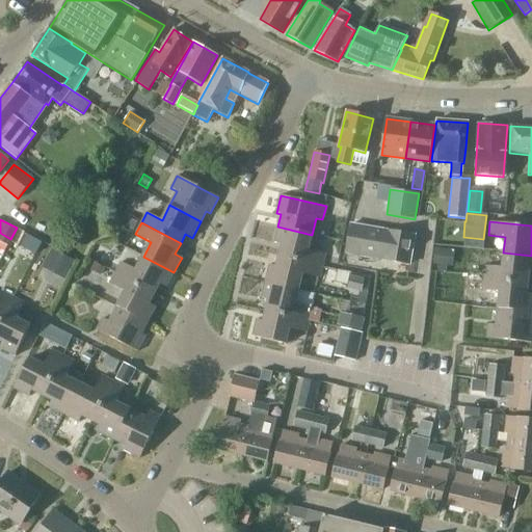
[(409,265),(415,236),(350,224),(346,254),(409,265)]
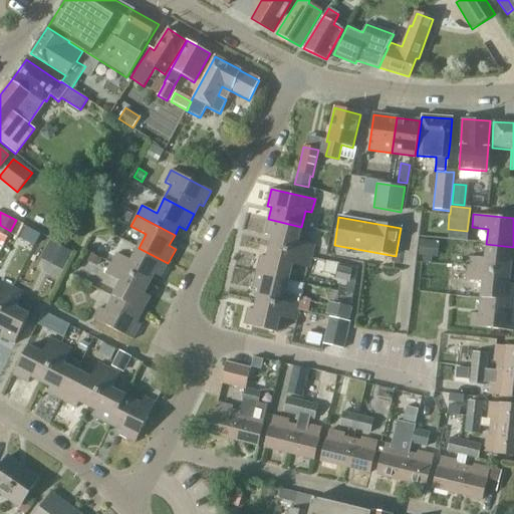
[(297,242),(301,227),(268,219),(265,235),(272,237),(269,247),(311,257),(313,245),(297,242)]
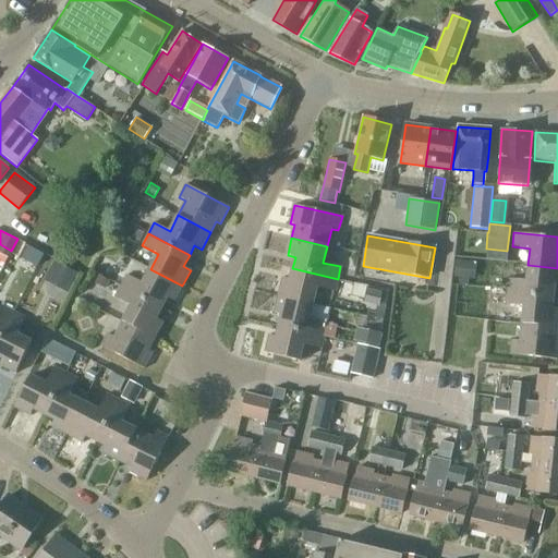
[(68,293),(77,274),(53,261),(44,281),(68,293)]
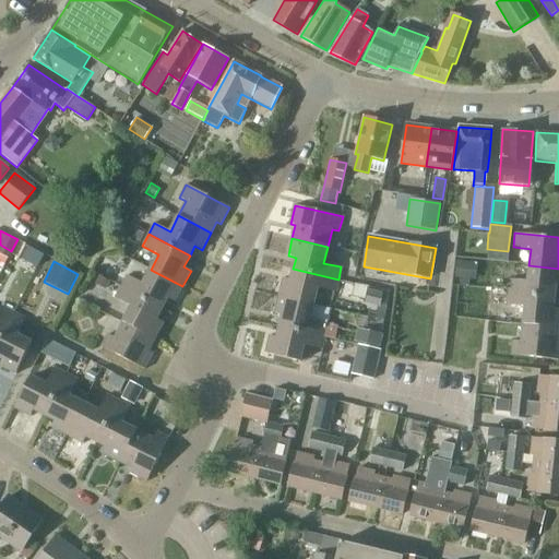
[(475,281),(477,263),(456,261),(454,277),(475,281)]
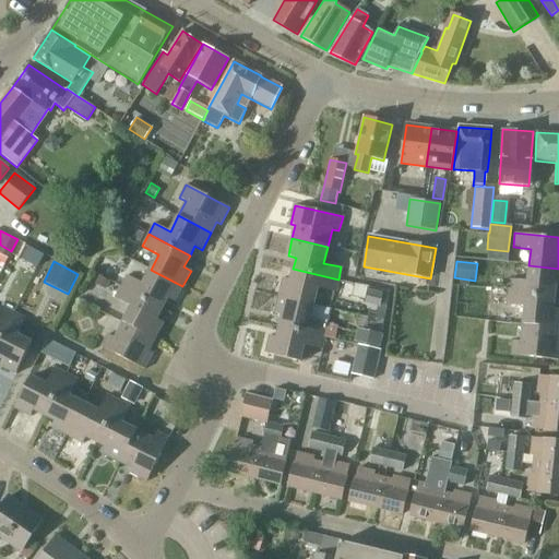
[(558,285),(558,269),(528,265),(527,282),(509,280),(508,294),(554,298),(556,285),(558,285)]
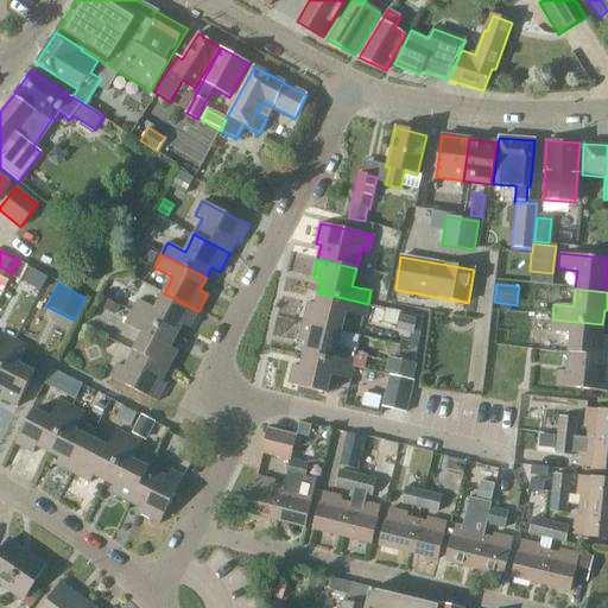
[(365,318),(368,304),(318,292),(316,305),(308,303),(303,322),(341,330),(346,314),(365,318)]
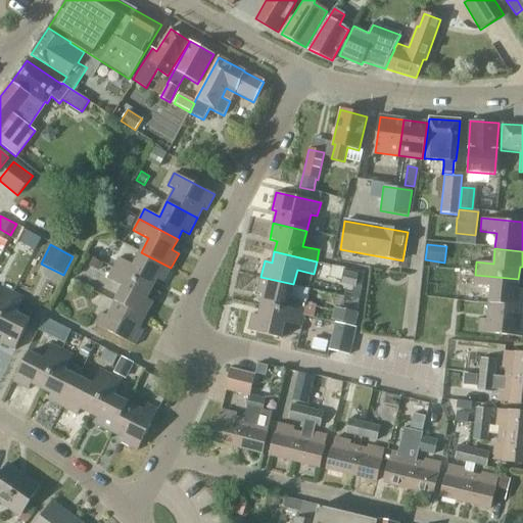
[(163,282),(171,268),(141,252),(134,266),(119,257),(112,270),(151,289),(156,279),(163,282)]
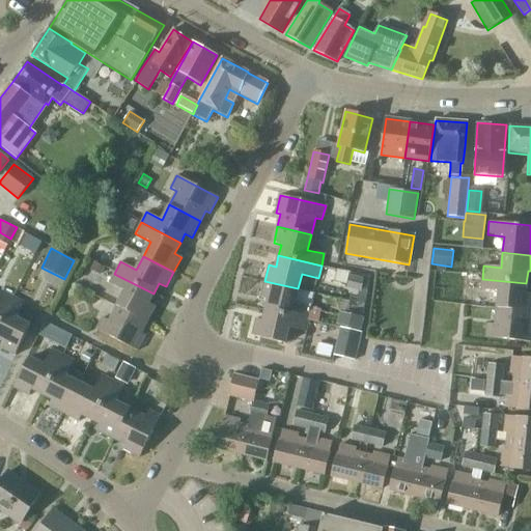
[(101,275),(105,267),(94,261),(90,270),(101,275)]
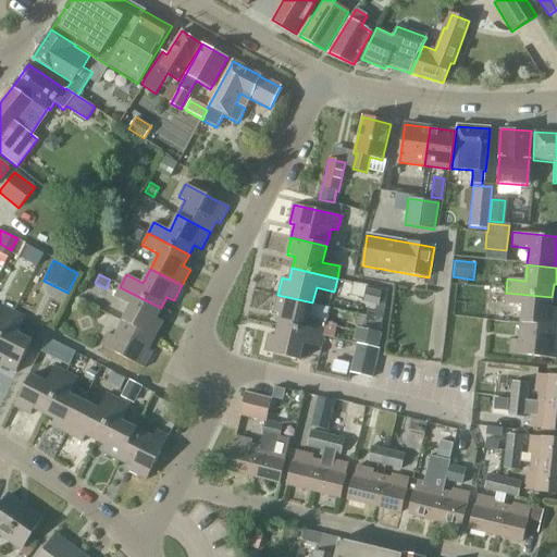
[(15,308),(26,287),(13,281),(2,301),(15,308)]
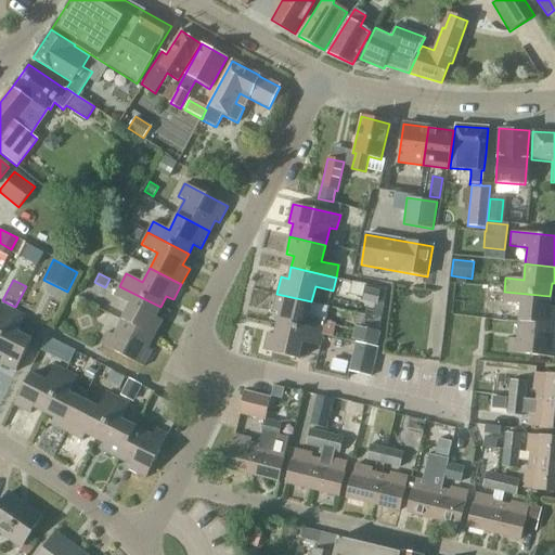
[(155,317),(160,307),(119,286),(114,296),(130,305),(121,321),(154,337),(163,321),(155,317)]
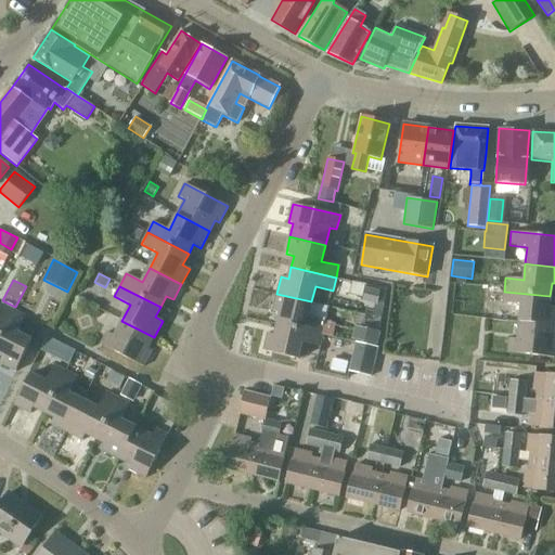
[(377,305),(378,302),(384,304),(386,292),(381,291),(381,289),(365,286),(361,300),(377,305)]
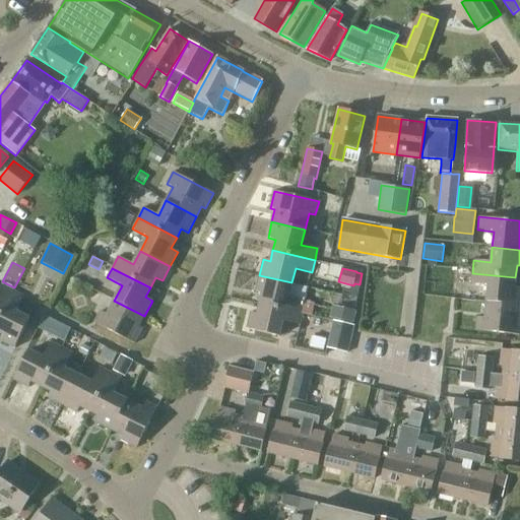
[(519,287),(514,287),(515,277),(472,273),(471,283),(488,285),(485,303),(519,307),(519,303),(519,287)]
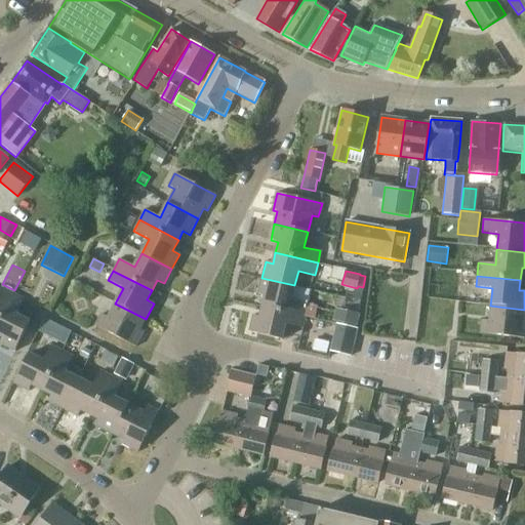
[(291,300),(294,285),(261,278),(257,293),(265,295),(263,307),(305,317),(308,305),(291,300)]
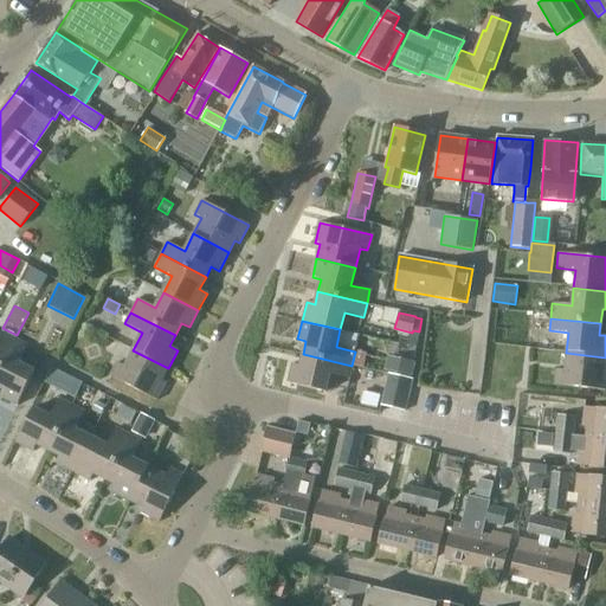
[(0,367),(14,339),(1,333),(0,335),(0,367)]
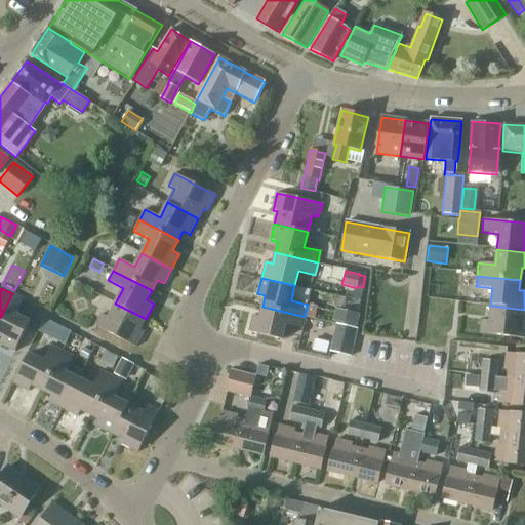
[(12,293),(0,318),(0,336),(3,337),(0,342),(0,345),(14,353),(30,322),(15,315),(24,299),(12,293)]
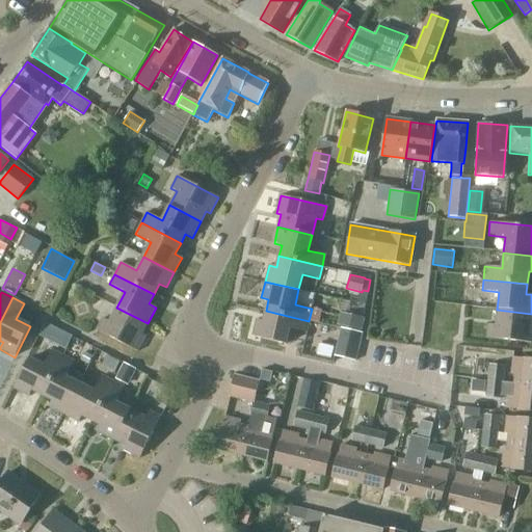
[(142,334),(148,323),(116,308),(109,321),(103,318),(97,330),(137,352),(145,336),(142,334)]
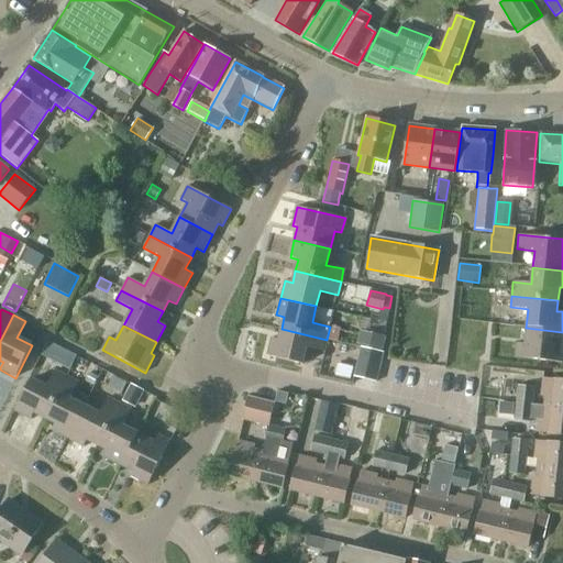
[(562,343),(562,332),(526,328),(525,344),(517,344),(515,357),(562,363),(562,343)]
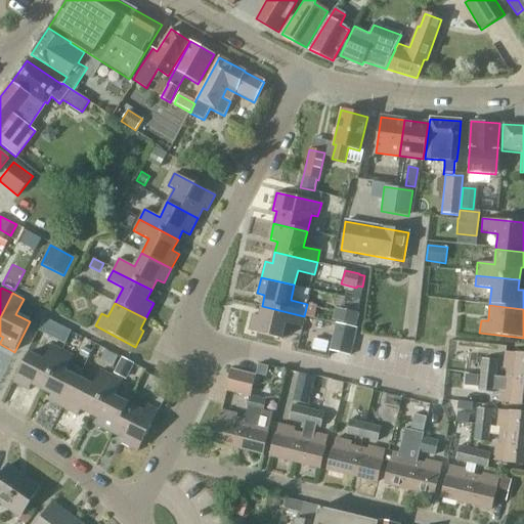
[(301,328),(304,316),(262,306),(259,316),(252,315),(248,332),(281,340),(285,323),(301,328)]
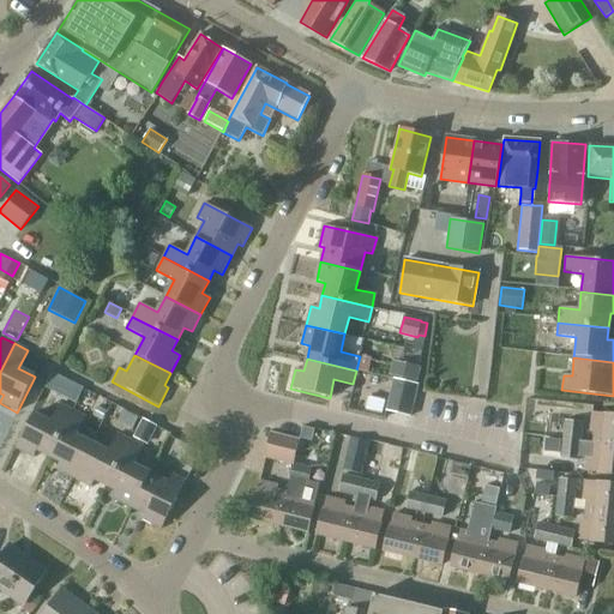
[(399,363),(397,378),(419,383),(422,368),(399,363)]
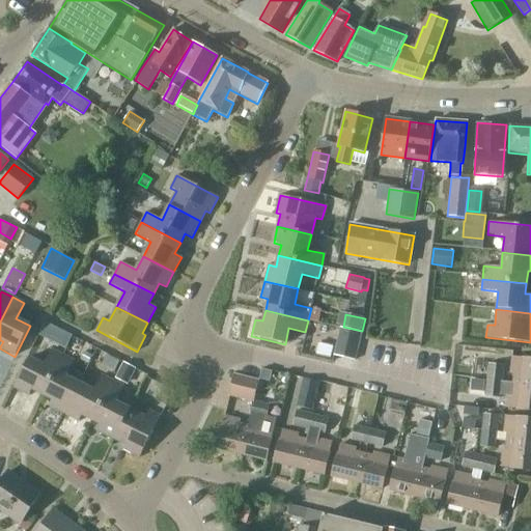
[(51,341),(57,329),(45,323),(38,334),(51,341)]
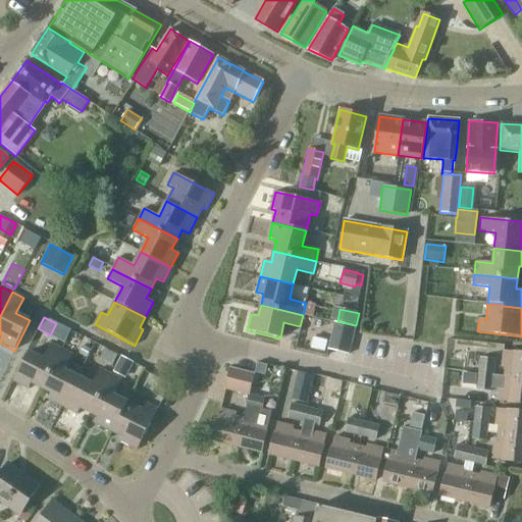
[(350,354),(356,326),(334,321),(327,349),(350,354)]
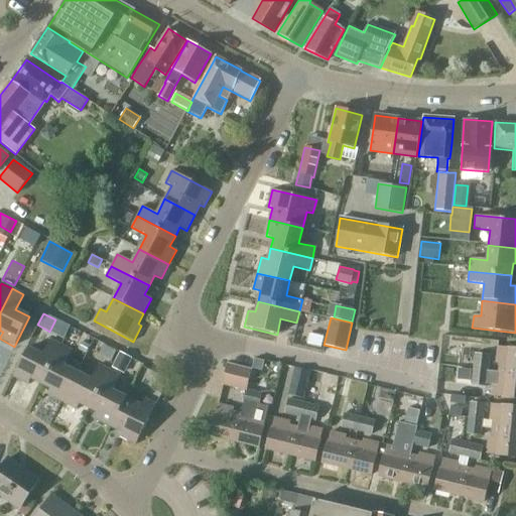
[(320,348),(324,336),(309,333),(307,344),(320,348)]
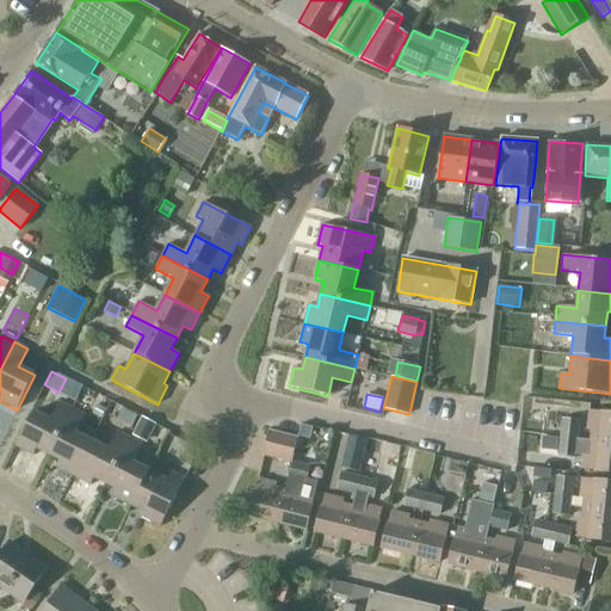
[(49,455),(72,409),(60,402),(50,420),(34,412),(16,448),(34,456),(37,449),(49,455)]
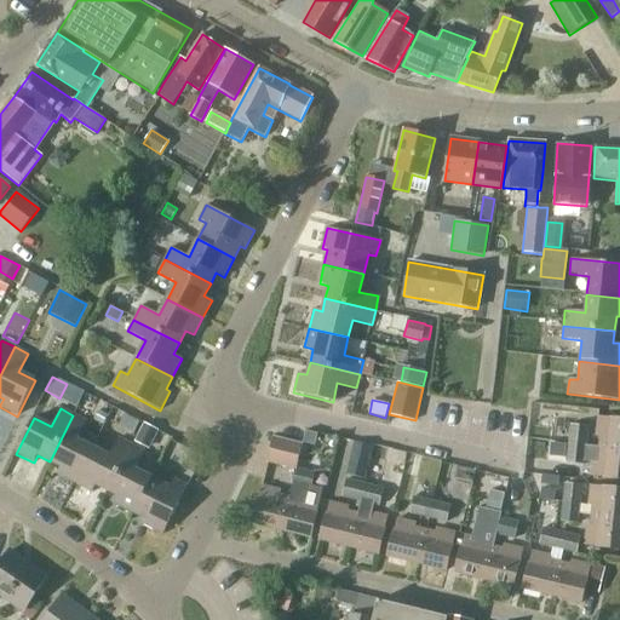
[(126,414),(119,425),(132,432),(138,422),(126,414)]
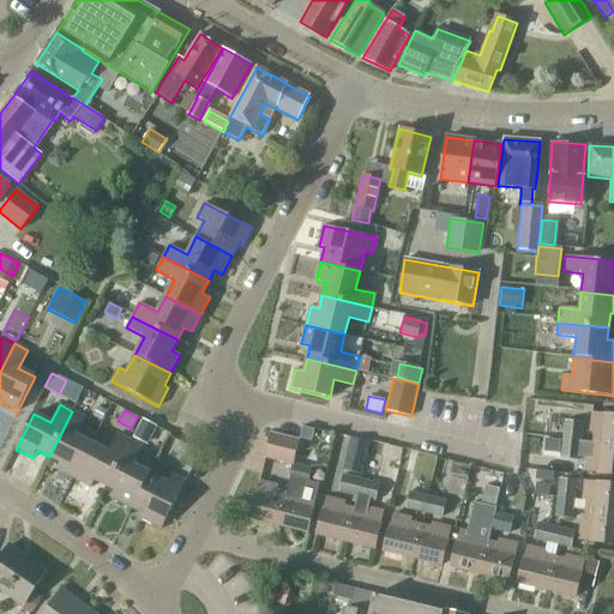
[(73,479),(92,444),(76,435),(85,417),(72,411),(49,457),(60,463),(56,470),(73,479)]
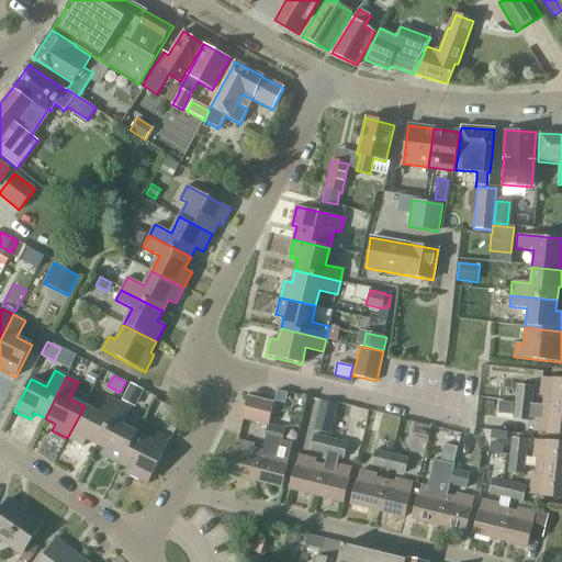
[(542,405),(561,407),(561,380),(552,379),(552,380),(541,378),(540,395),(543,396),(542,405)]
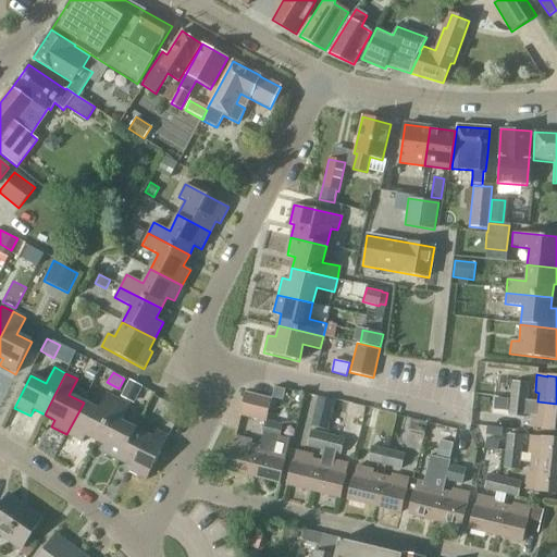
[(134,404),(143,386),(130,380),(121,396),(134,404)]
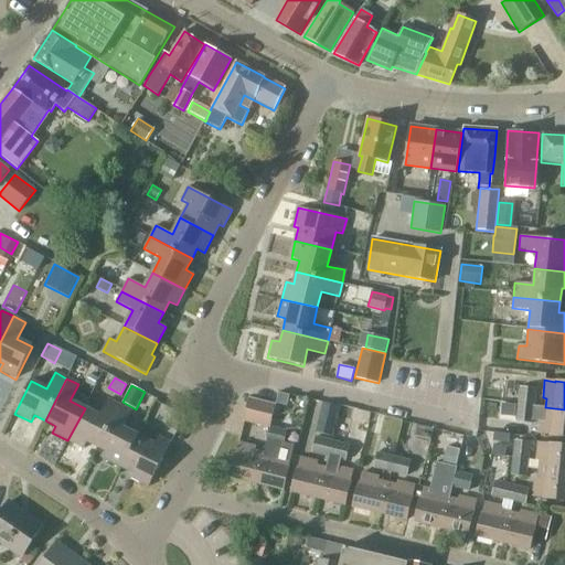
[(518,405),(533,406),(535,388),(520,387),(518,405)]
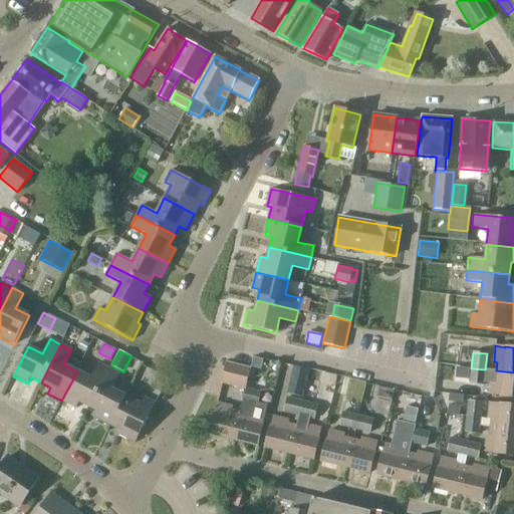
[(89,407),(108,368),(98,363),(90,378),(77,371),(61,401),(76,409),(79,402),(89,407)]
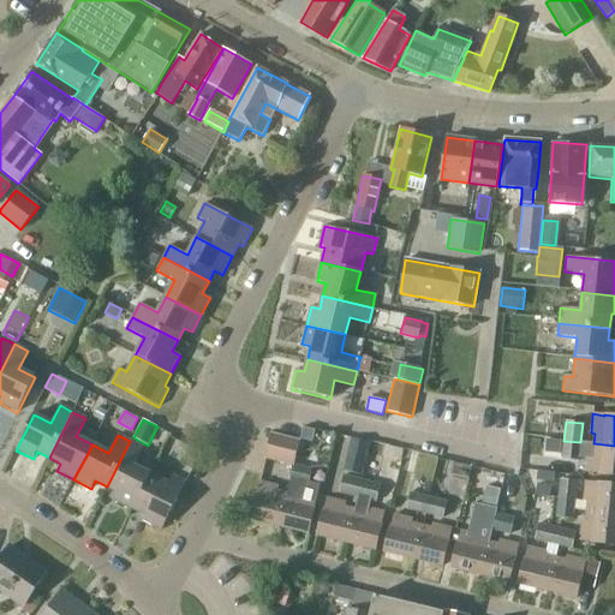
[(264,458),(293,465),(299,441),(270,435),(264,458)]
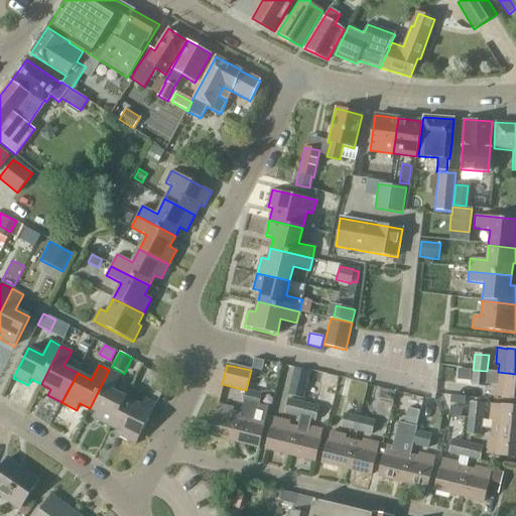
[(143,367),(135,382),(160,395),(168,379),(143,367)]
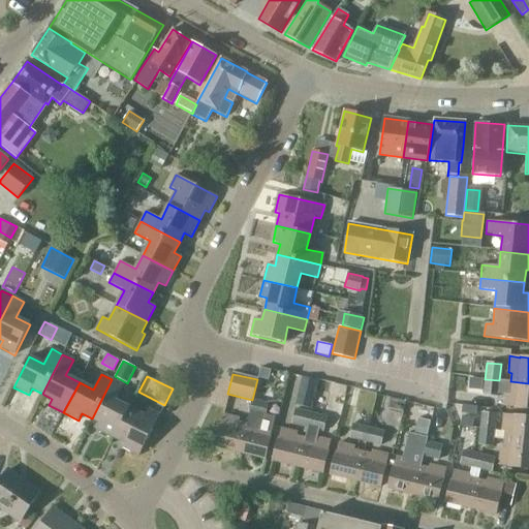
[(317,380),(303,376),(297,405),(310,408),(317,380)]
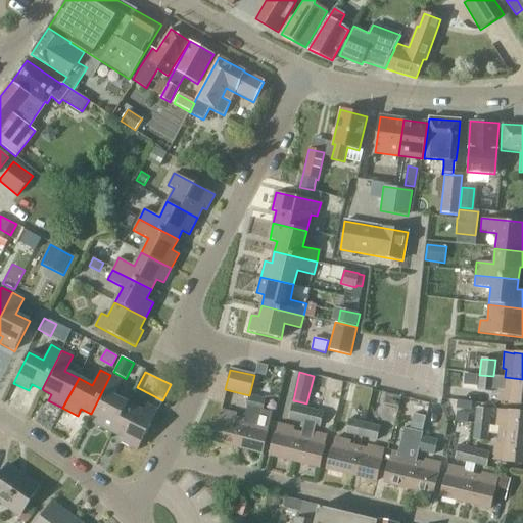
[(111,433),(128,402),(113,395),(122,381),(110,375),(91,414),(100,419),(97,426),(111,433)]
